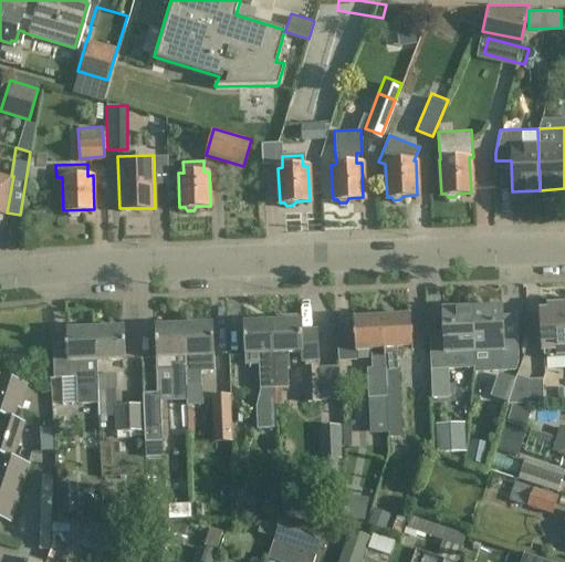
[(0,212),(6,214),(7,212),(13,176),(11,176),(0,172),(0,212)]
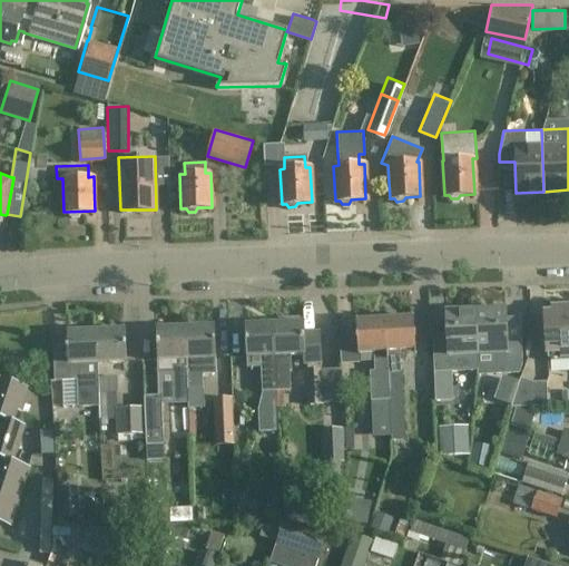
[(568,359),(568,308),(541,310),(543,355),(545,355),(545,360),(568,359)]
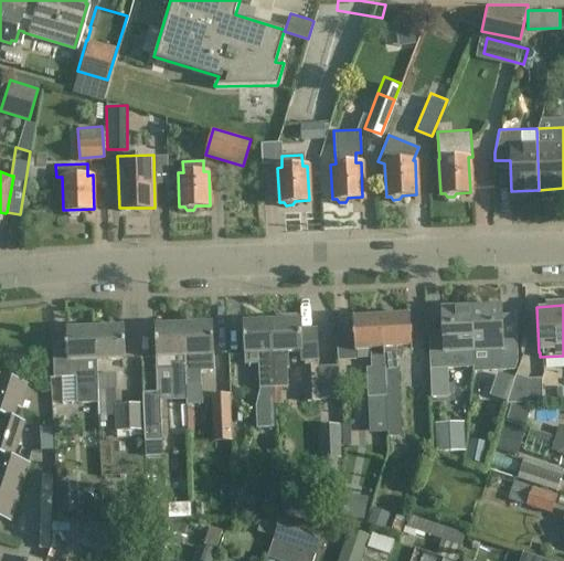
[(500,306),(471,307),(472,350),(487,350),(488,370),(514,369),(515,366),(518,360),(515,334),(501,334),(500,311),(500,306)]
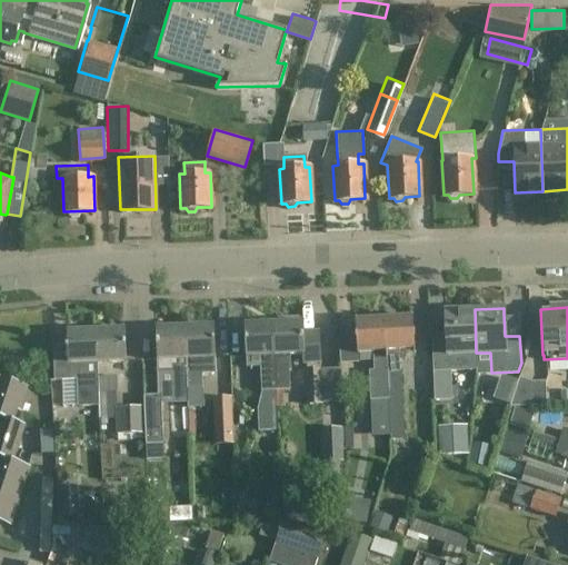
[(476,353),(475,309),(445,310),(446,339),(431,340),(432,370),(434,397),(452,396),(451,369),(461,368),(461,354),(476,353)]
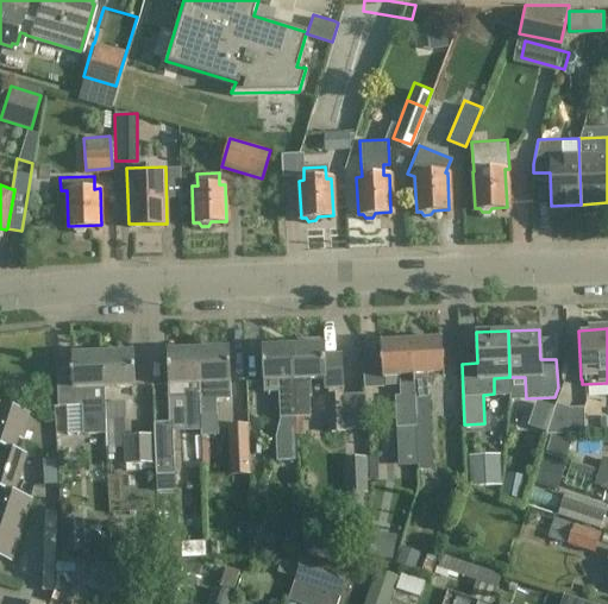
[(298,339),(290,339),(294,414),(294,432),(304,432),(302,414),(309,414),(309,392),(311,392),(311,373),(324,373),(325,385),(340,385),(339,352),(325,352),(324,337),(320,338),(320,334),(298,335),(298,339)]
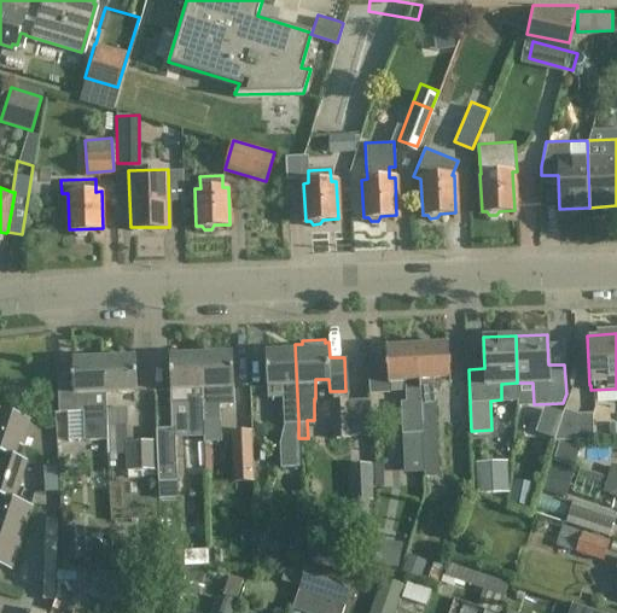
[(420,401),(432,401),(431,378),(449,377),(449,368),(448,342),(417,344),(420,401)]
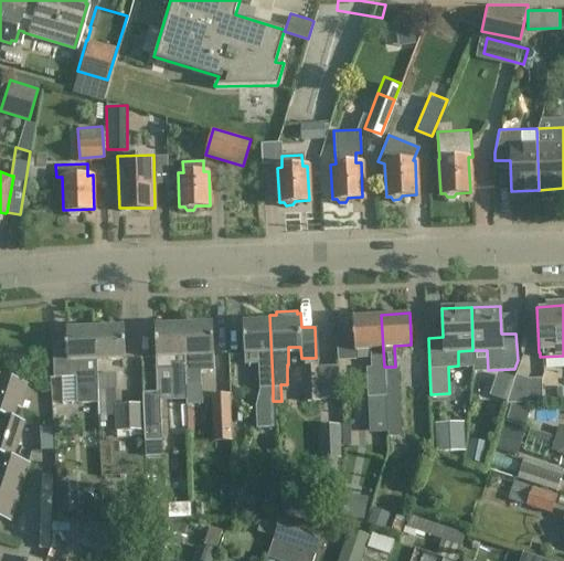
[(273,384),(269,315),(244,316),(245,350),(258,350),(259,385),(273,384)]
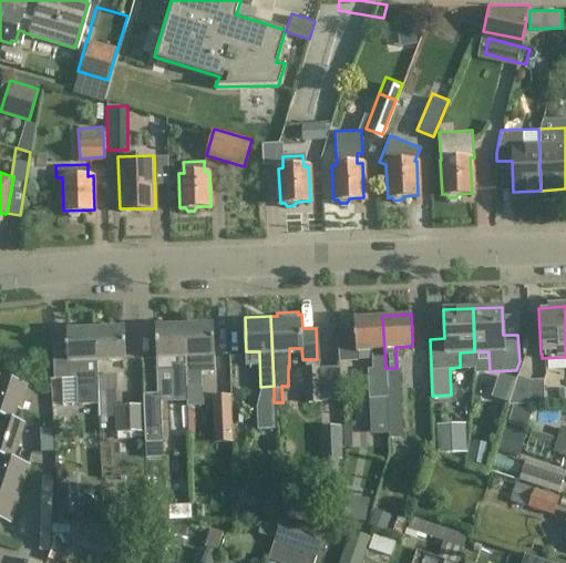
[(388,415),(387,386),(386,368),(382,316),(353,317),(354,337),(356,349),(372,348),(373,368),(368,368),(370,415),(388,415)]
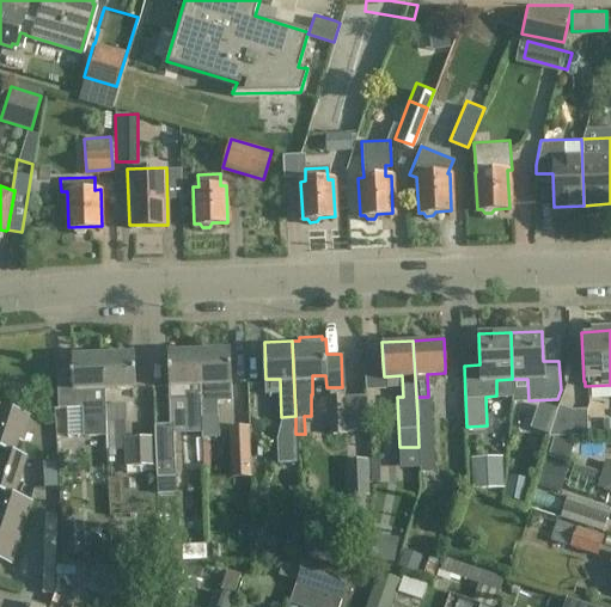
[(197,351),(200,428),(201,433),(201,443),(219,442),(218,402),(230,402),(227,350),(197,351)]
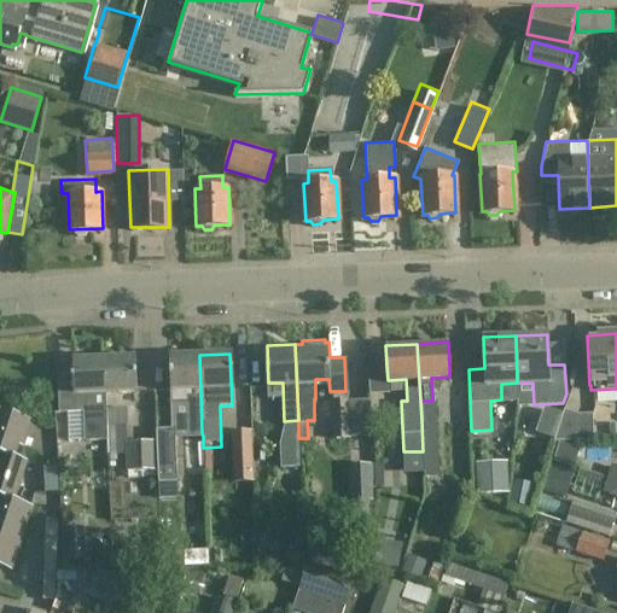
[(199,355),(167,356),(168,391),(169,402),(179,402),(180,421),(182,421),(184,437),(203,437),(202,432),(199,355)]
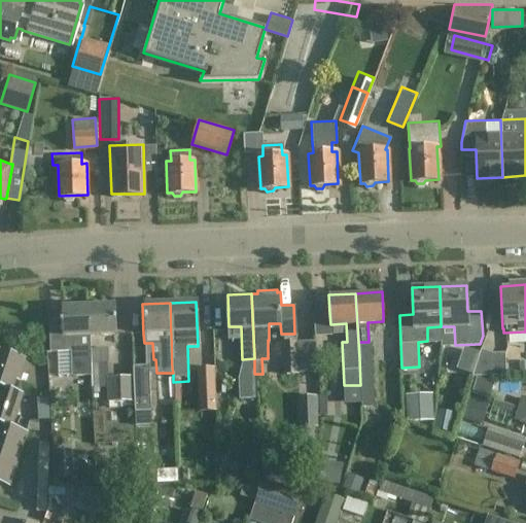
[(113,306),(85,307),(88,336),(114,335),(113,306)]
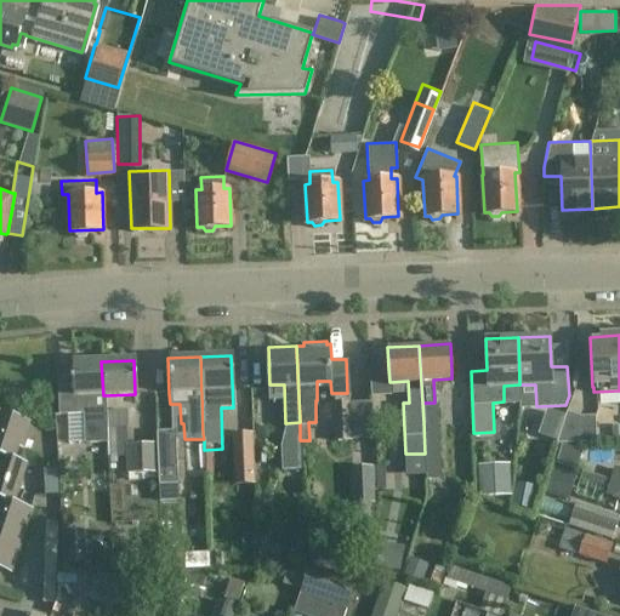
[(69,374),(57,374),(60,412),(67,411),(68,440),(83,439),(83,443),(104,441),(104,428),(103,411),(103,395),(101,361),(69,363),(69,374)]
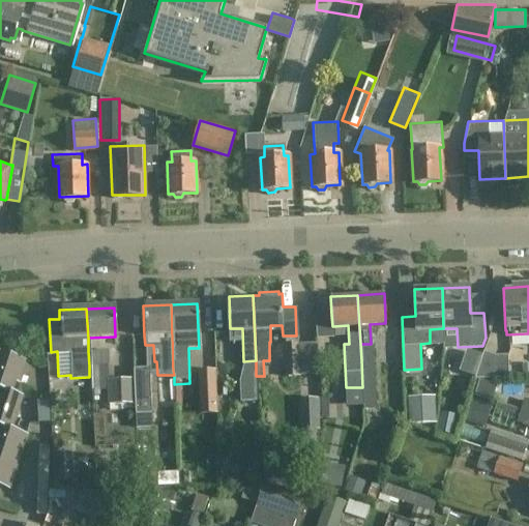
[(297,372),(296,339),(285,340),(286,372),(297,372)]
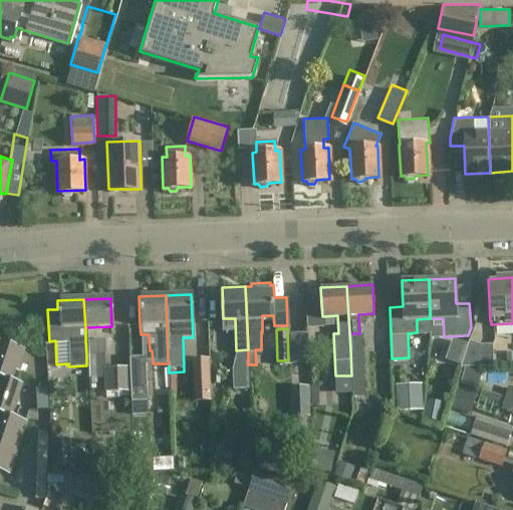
[(493,341),(482,341),(471,337),(462,364),(494,363),(493,341)]
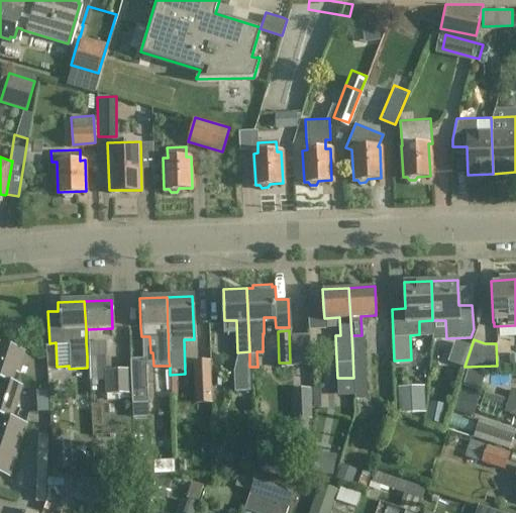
[(0,473),(7,477),(25,421),(11,416),(21,384),(10,380),(13,371),(17,373),(25,349),(0,340),(0,473)]
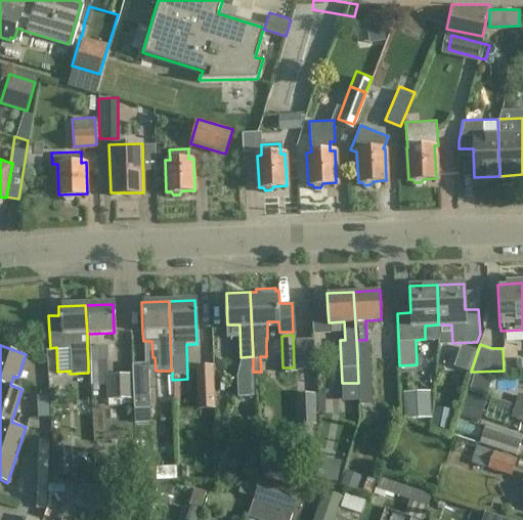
[(227,346),(214,346),(214,369),(228,367),(227,346)]
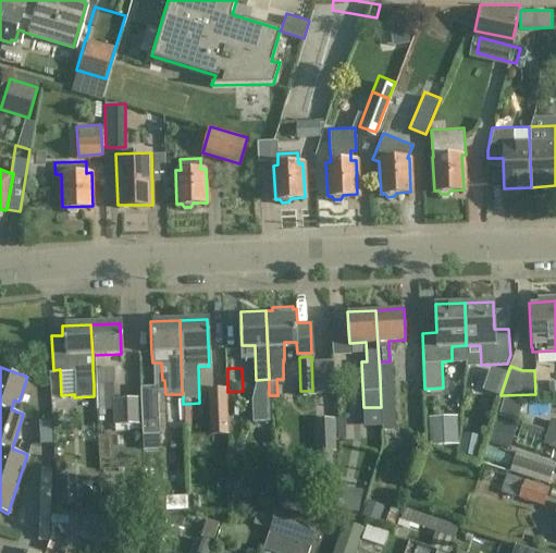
[(93,369),(94,384),(112,383),(111,369),(93,369)]
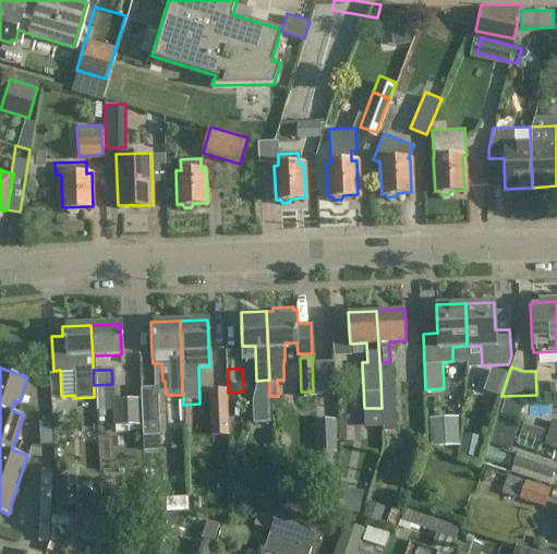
[(143,432),(160,431),(158,383),(141,384),(143,432)]
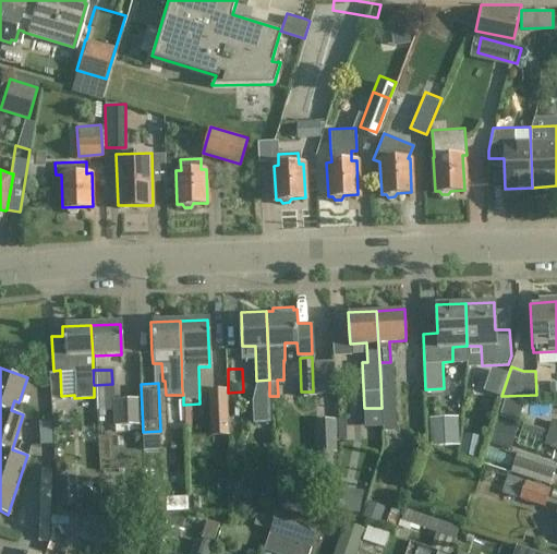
[(228,433),(226,387),(208,388),(210,433),(228,433)]
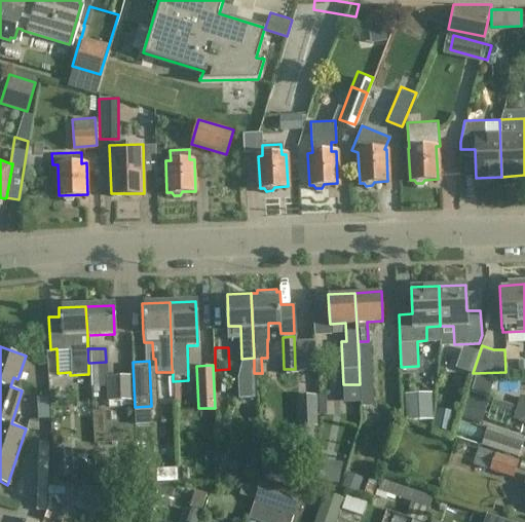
[(130,372),(108,373),(109,400),(132,399),(130,372)]
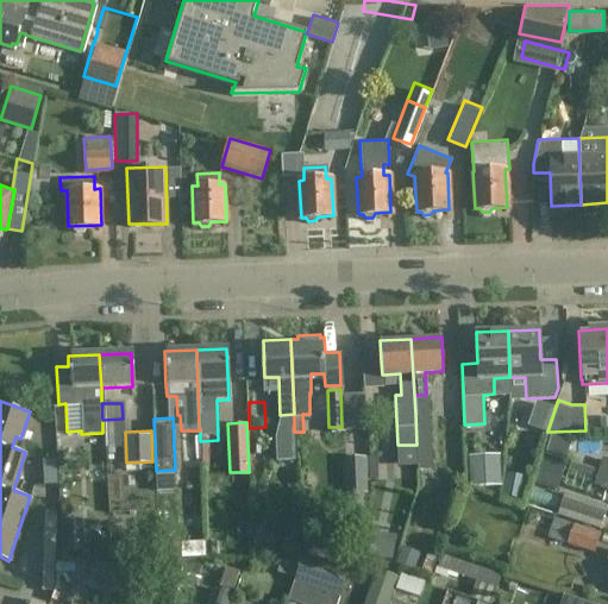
[(293,434),(276,435),(276,458),(294,458),(293,434)]
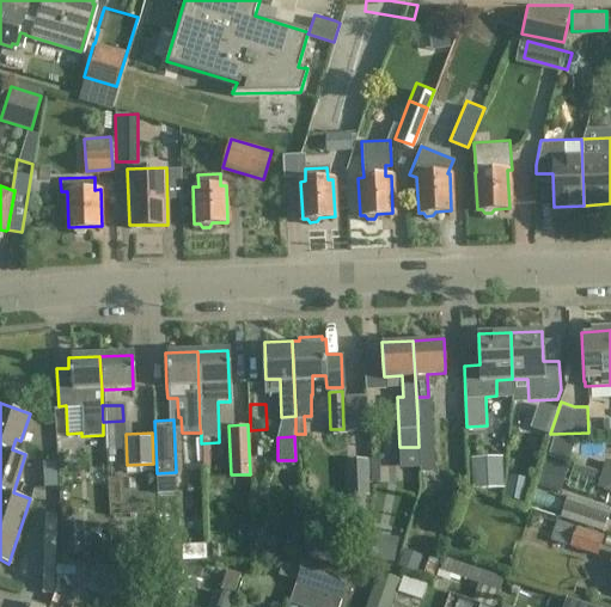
[(568,440),(554,436),(548,452),(563,457),(568,440)]
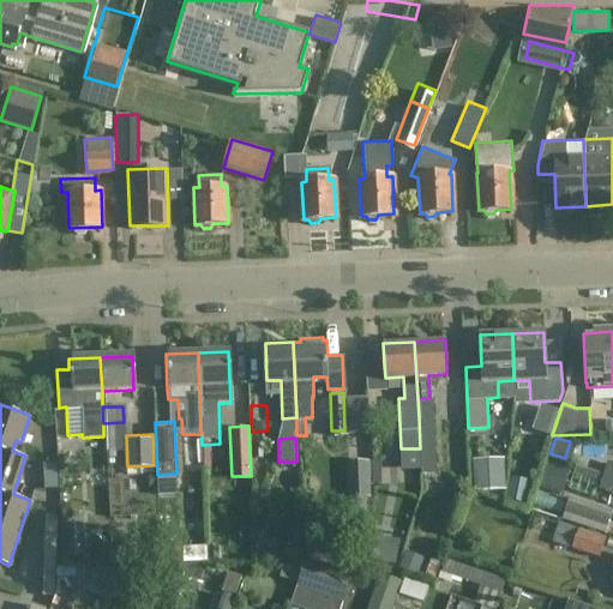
[(368,456),(347,457),(349,507),(366,506),(365,488),(370,488),(368,456)]
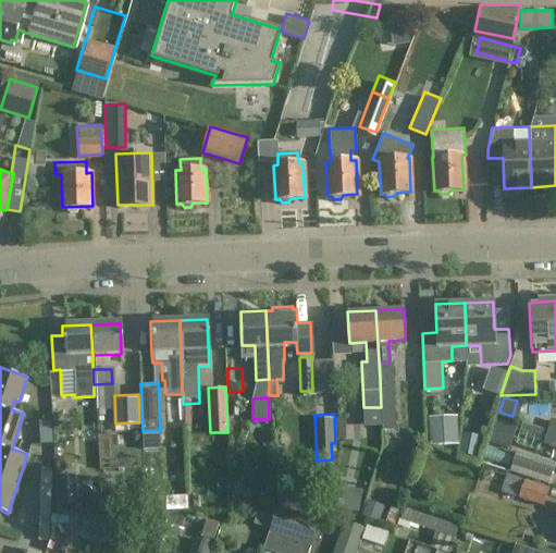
[(555,415),(553,414),(546,433),(555,435),(555,415)]
